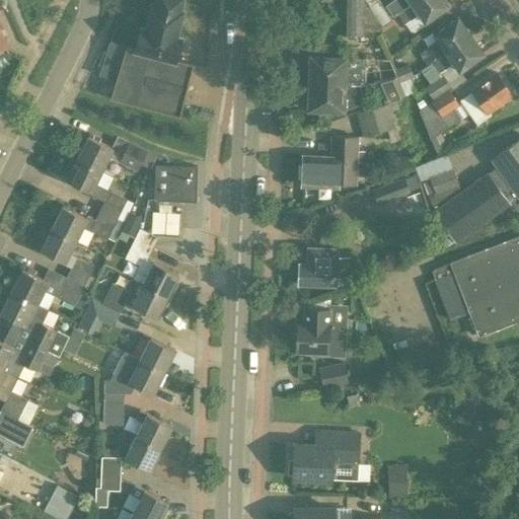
[(142,26),(136,49),(126,46),(110,98),(178,116),(194,64),(174,59),(180,36),(175,35),(182,10),(178,9),(181,0),(156,0),(156,3),(153,3),(146,27),(142,26)]
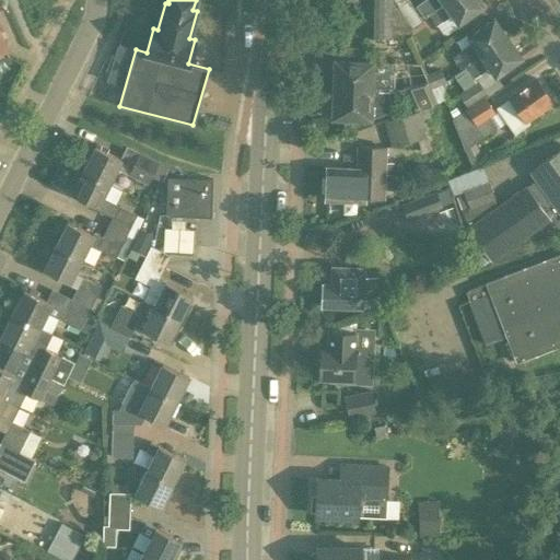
[(365,0),(366,36),(391,36),(389,0),(365,0)]
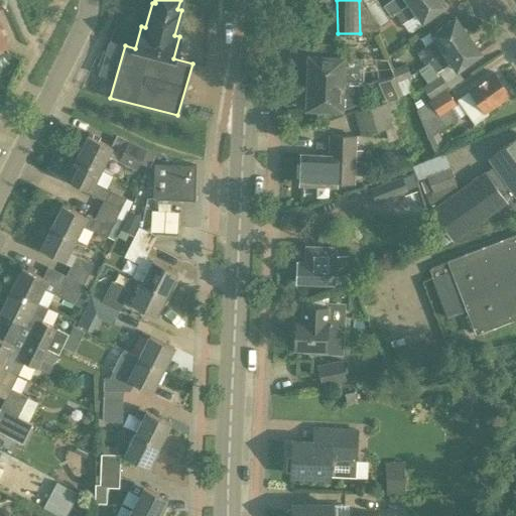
[(376,34),(361,0),(359,0),(360,33),(376,34)]
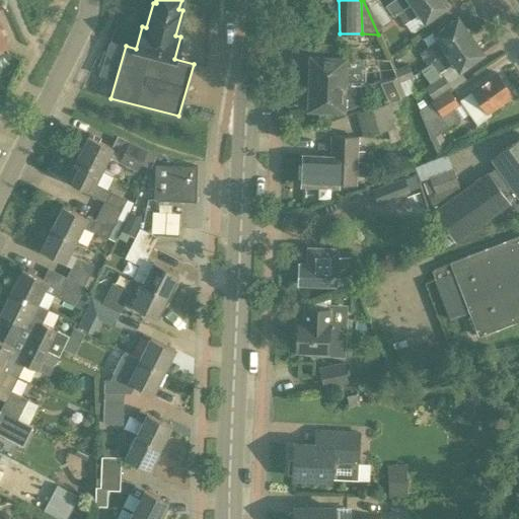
[(417,0),(392,0),(384,6),(392,17),(397,14),(417,0)]
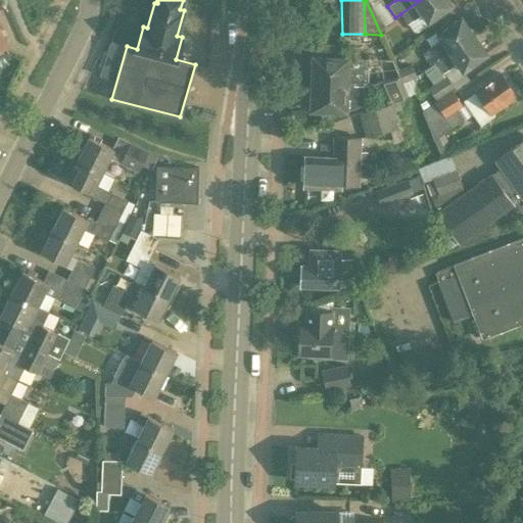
[(427,20),(450,4),(447,0),(420,0),(400,14),(408,24),(413,31),(418,32),(427,25),(427,20)]
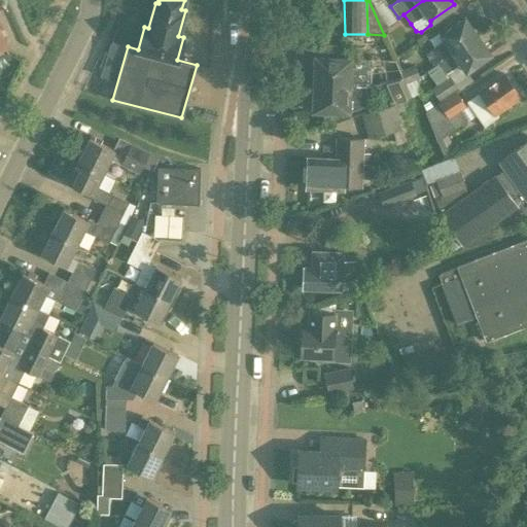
[(437,63),(477,36),(464,19),(440,35),(445,42),(430,53),(437,63)]
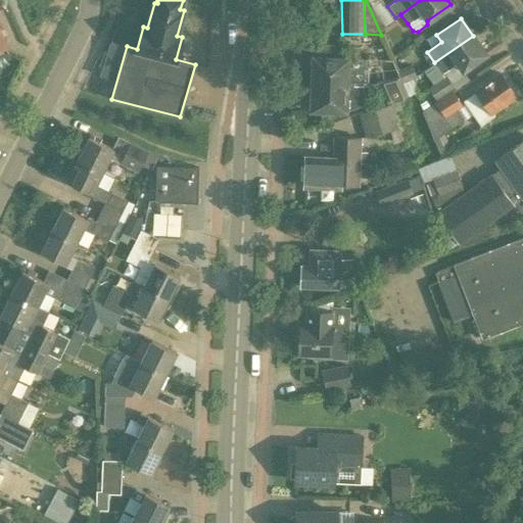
[(463,72),(486,54),(473,36),(434,62),(442,74),(457,63),(463,72)]
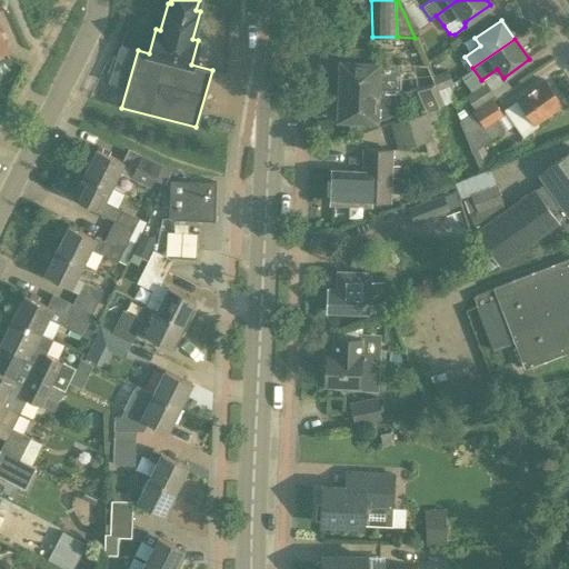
[(378,60),(363,60),(363,47),(345,47),(343,59),(339,59),(339,63),(336,67),(336,72),(339,77),(338,89),(399,90),(399,75),(377,73),(378,60)]
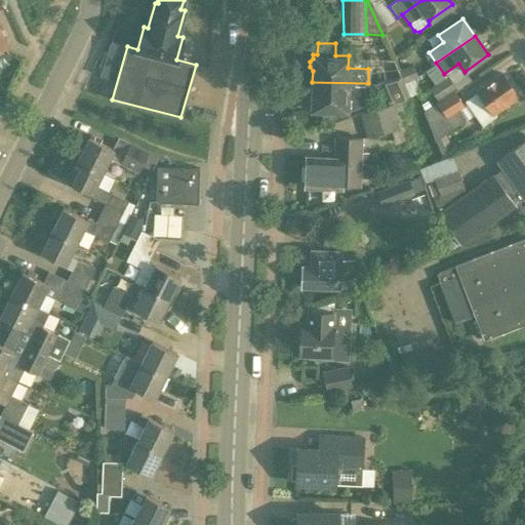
[(493,113),(518,95),(502,74),(477,92),(478,94),(467,103),(483,124),(495,115),(493,113)]
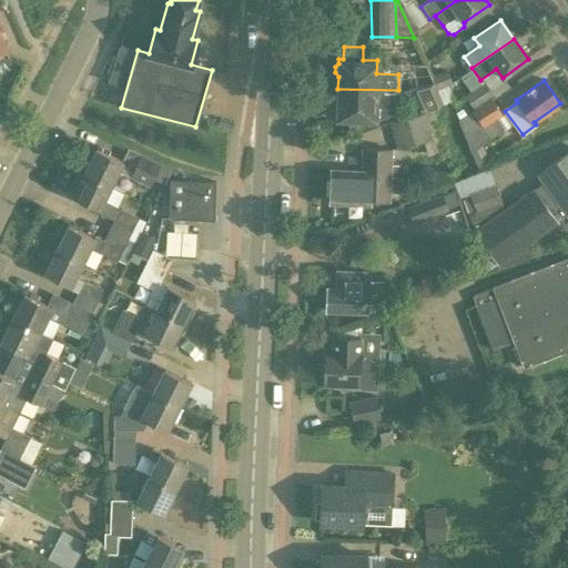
[(465,95),(475,110),(492,99),(490,99),(494,97),(485,82),(465,95)]
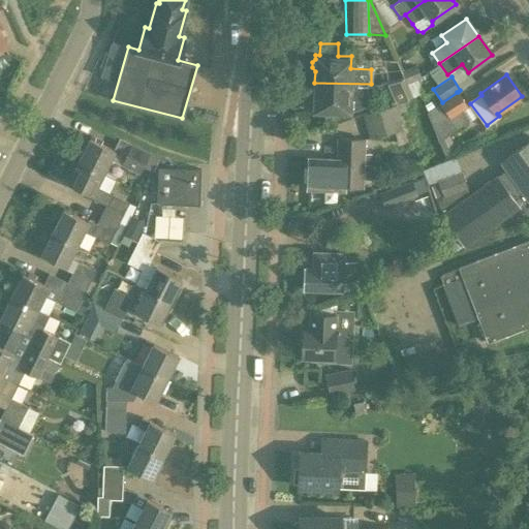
[(349,111),(370,99),(371,84),(314,83),(314,94),(311,97),(311,102),(313,105),(313,110),(349,111)]
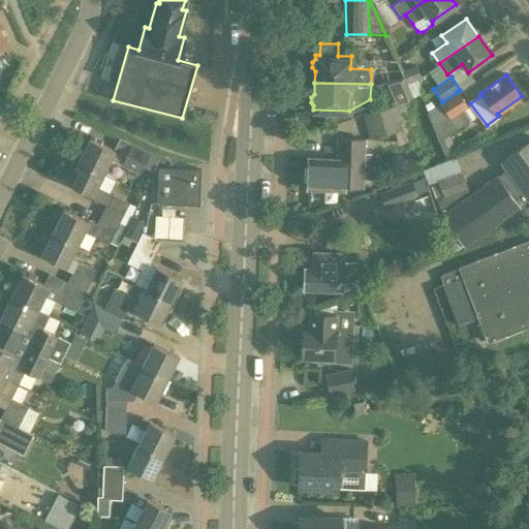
[(458,92),(442,102),(428,112),(439,138),(469,121),(462,112),(468,107),(458,92)]
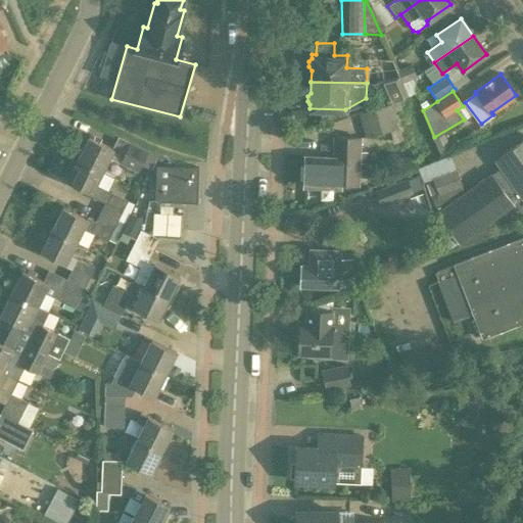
[(366,138),(398,129),(391,105),(359,114),(366,138)]
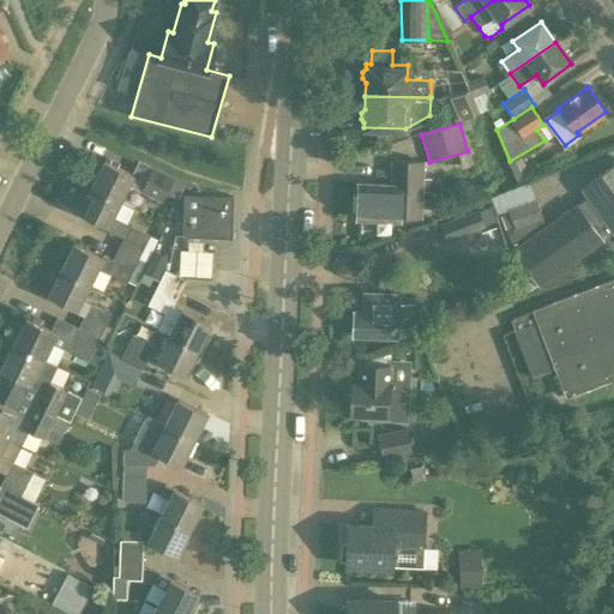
[(417,217),(419,190),(431,191),(431,179),(420,176),(421,162),(391,160),(390,185),(359,184),(357,220),(398,221),(398,216),(417,217)]
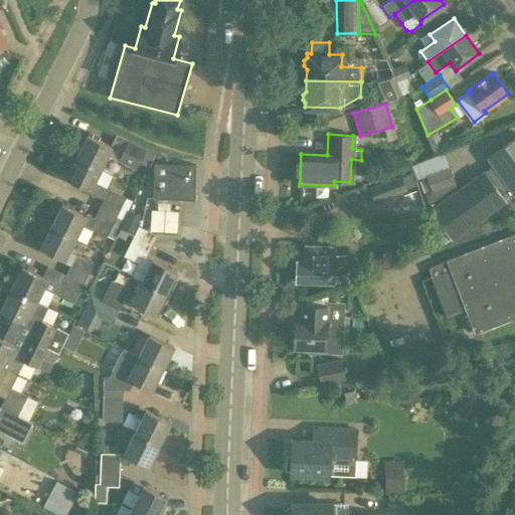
[(117,136),(111,146),(88,135),(76,157),(100,169),(107,155),(118,161),(118,162),(136,171),(146,150),(128,141),(128,142),(117,136)]
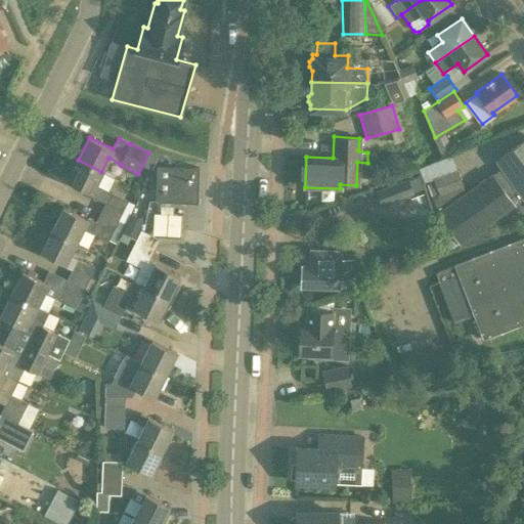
[(523,139),(497,158),(523,195),(523,139)]
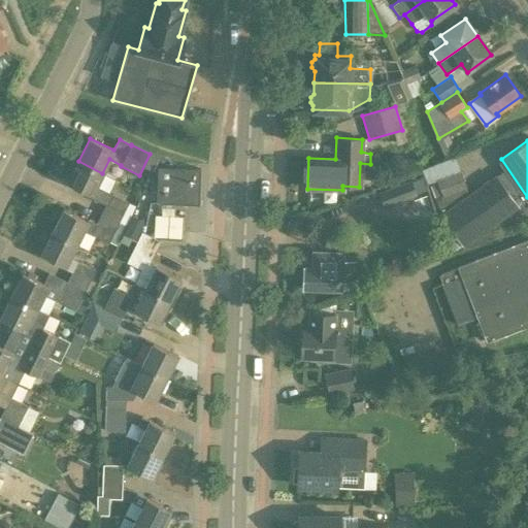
[(425,167),(430,183),(440,178),(444,193),(467,186),(458,157),(425,167)]
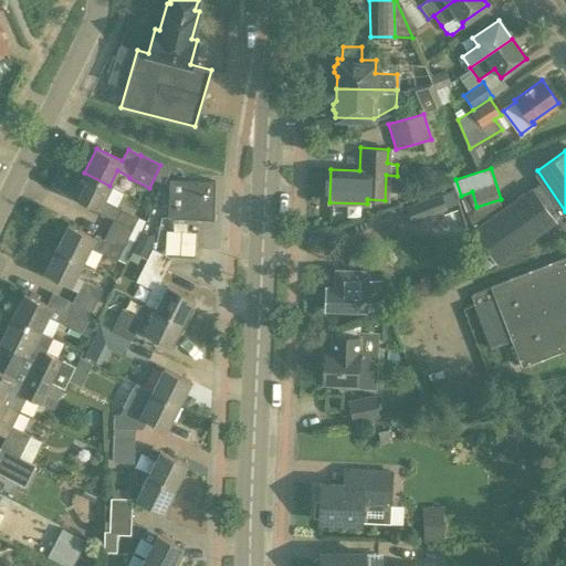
[(113,220),(108,230),(127,240),(139,219),(121,209),(102,200),(109,186),(84,173),(72,196),(98,209),(96,211),(113,220)]
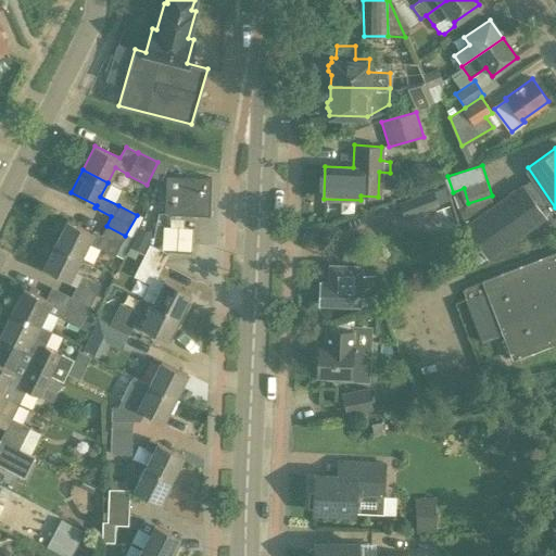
[(209,215),(211,179),(167,176),(165,213),(209,215)]
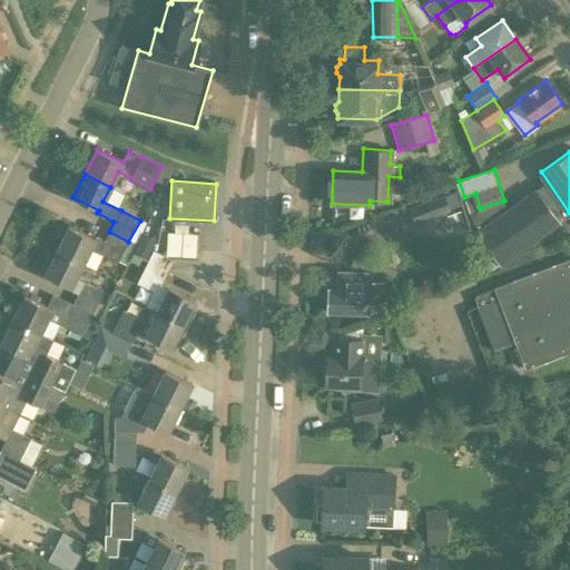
[(479,226),(503,264),(564,224),(540,186),(479,226)]
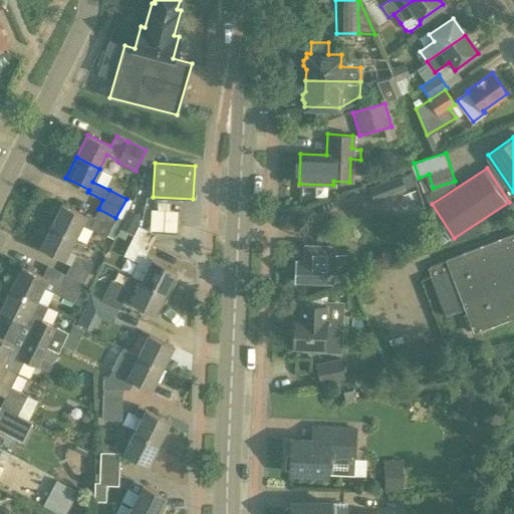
[(368,187),(374,201),(406,189),(400,175),(368,187)]
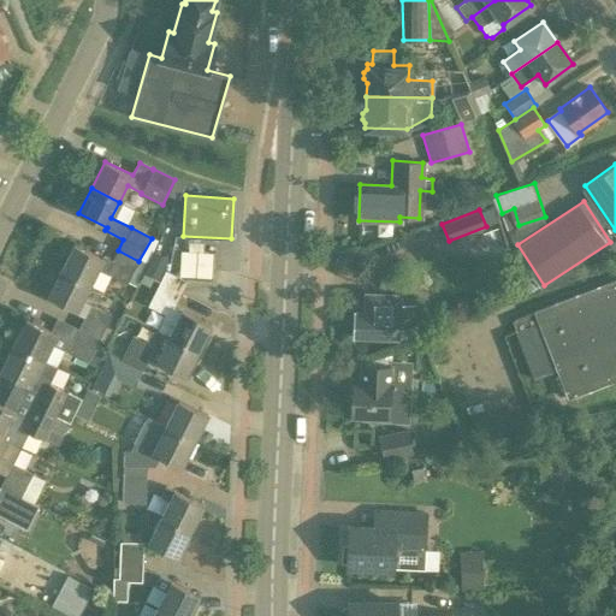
[(104,256),(102,259),(73,244),(60,271),(88,285),(96,270),(107,274),(126,285),(138,261),(118,250),(112,261),(104,256)]
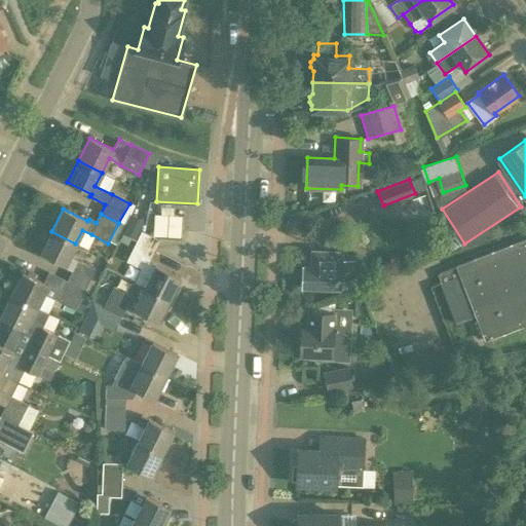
[(65,265),(75,243),(51,231),(40,253),(65,265)]
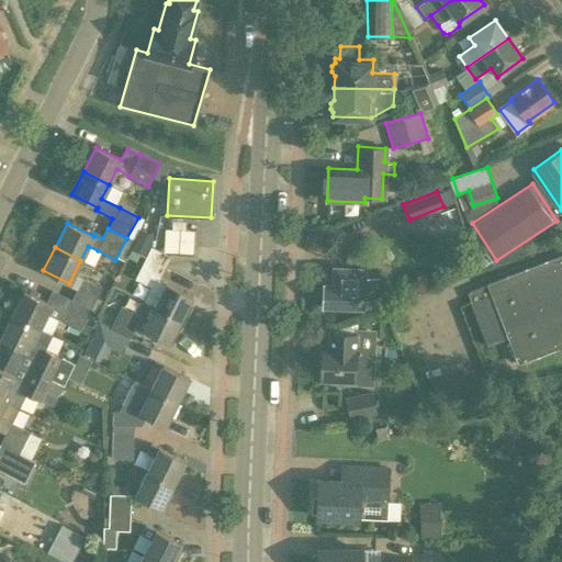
[(154,307),(180,321),(193,296),(166,283),(167,282),(159,279),(170,257),(150,247),(135,280),(149,288),(143,302),(154,306),(154,307)]
